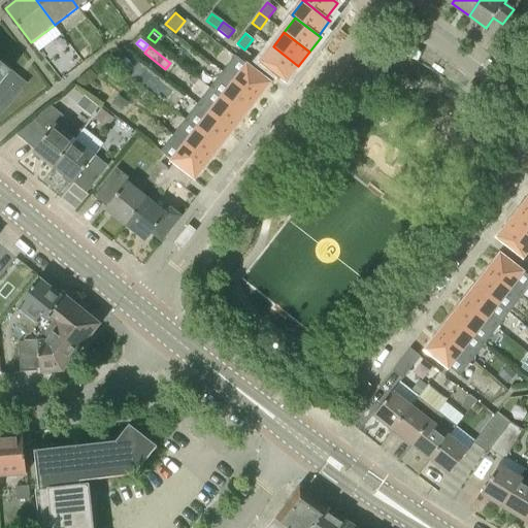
[(298,66),(273,46),(261,62),(287,81),(298,66)]
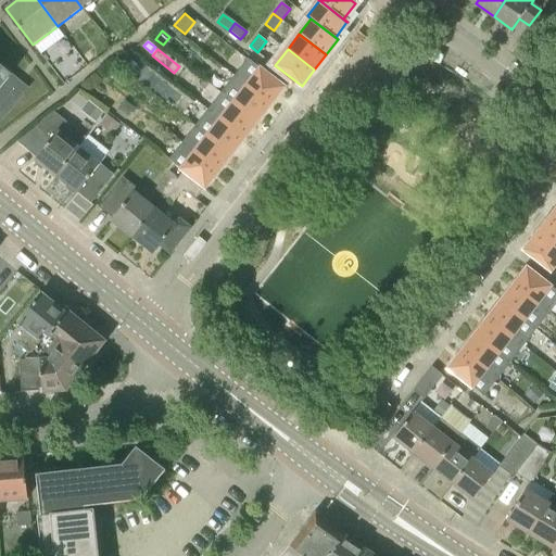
[(130,74),(138,64),(128,58),(121,67),(130,74)]
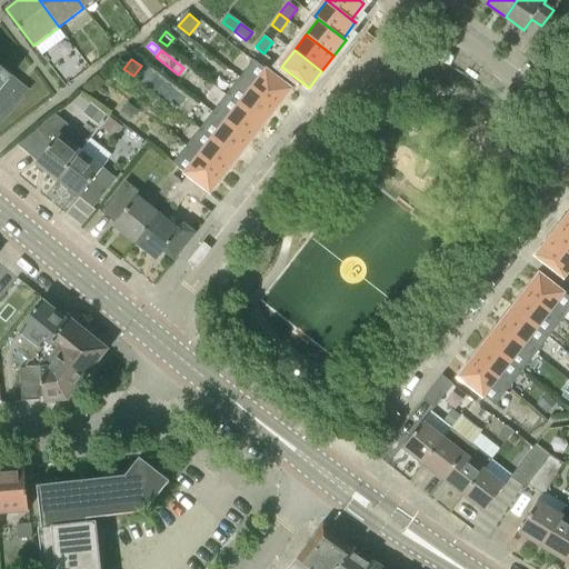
[(253,60),(240,77),(278,106),(291,89),(253,60)]
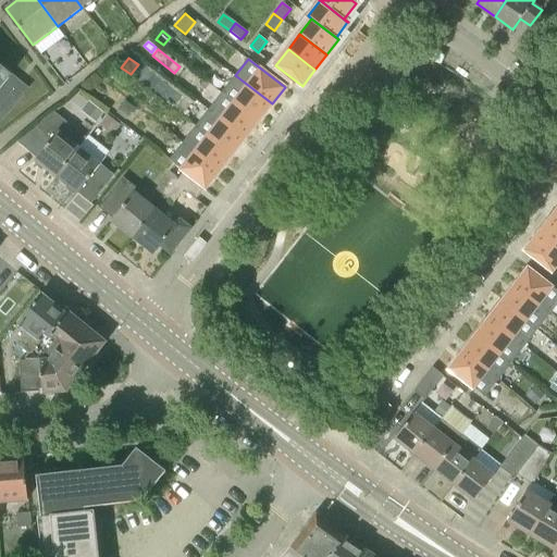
[(118,78),(122,73),(114,66),(111,72),(118,78)]
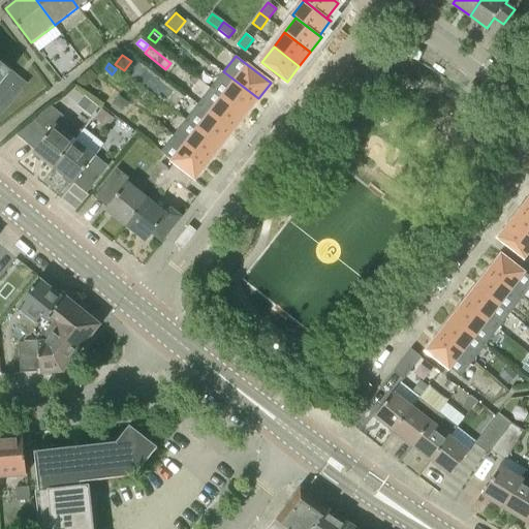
[(7,73),(0,67),(0,117),(25,87),(7,73)]
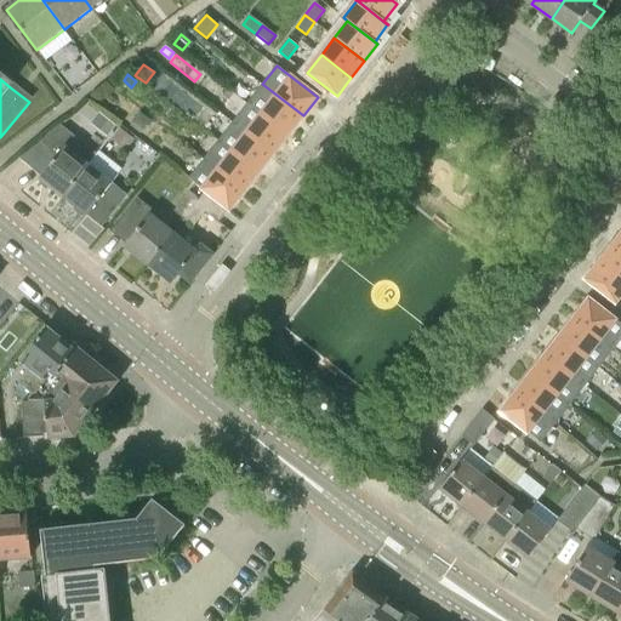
[(303,115),(262,84),(248,103),(288,135),(303,115)]
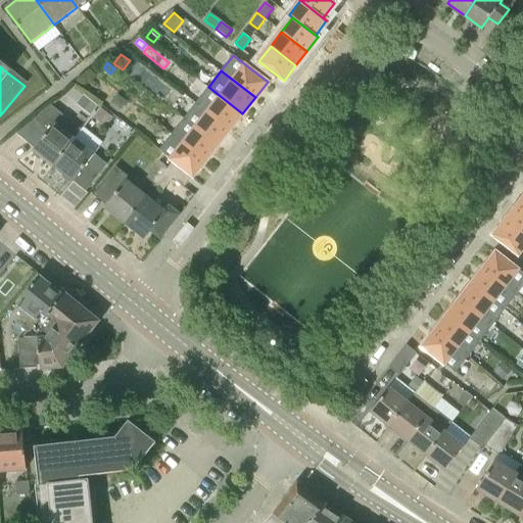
[(242,113),(208,87),(196,78),(184,93),(196,103),(230,130),(242,113)]
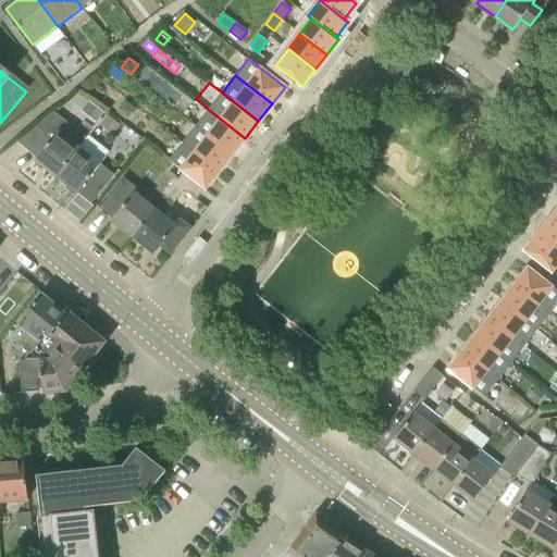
[(126,120),(136,108),(125,100),(116,112),(126,120)]
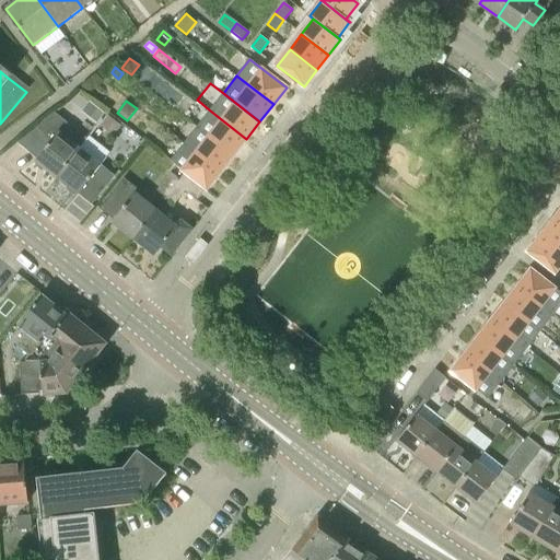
[(96,123),(104,114),(89,102),(82,112),(96,123)]
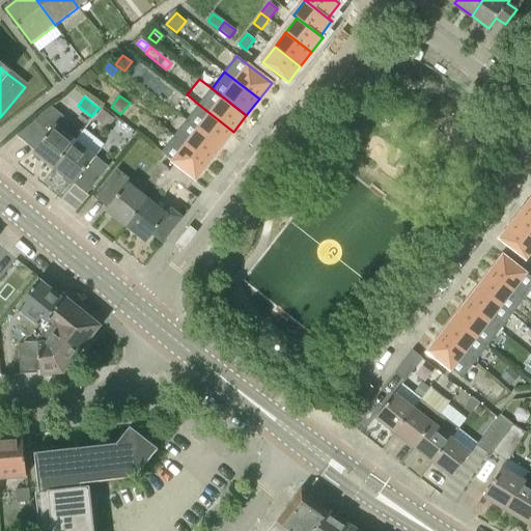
[(221,147),(233,132),(199,105),(187,120),(221,147)]
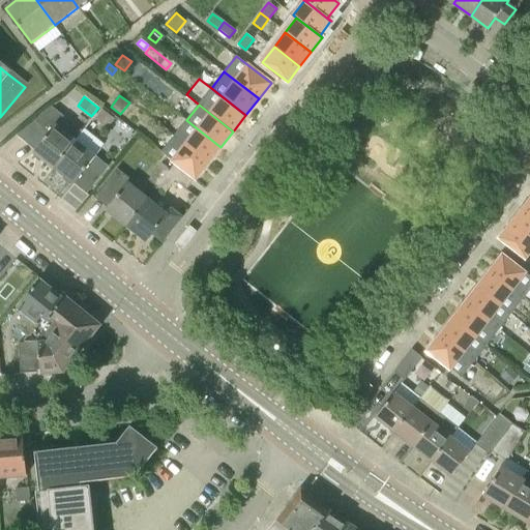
[(107,128),(115,118),(102,109),(95,119),(107,128)]
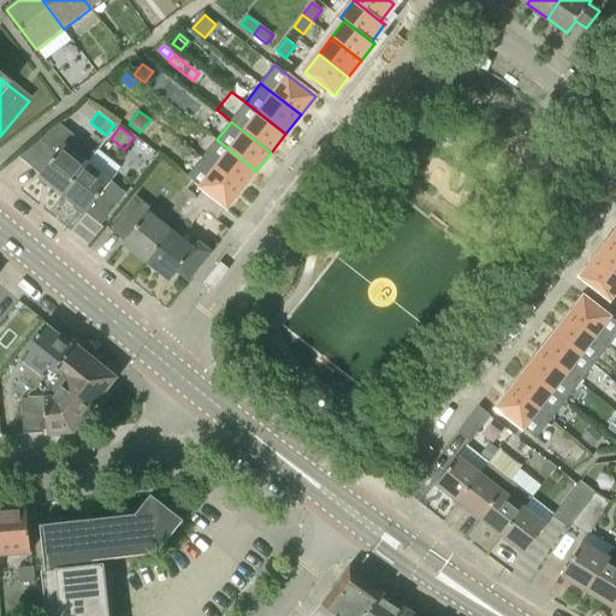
[(61,194),(87,164),(93,155),(70,136),(63,144),(49,134),(42,142),(21,159),(40,175),(39,176),(61,194)]
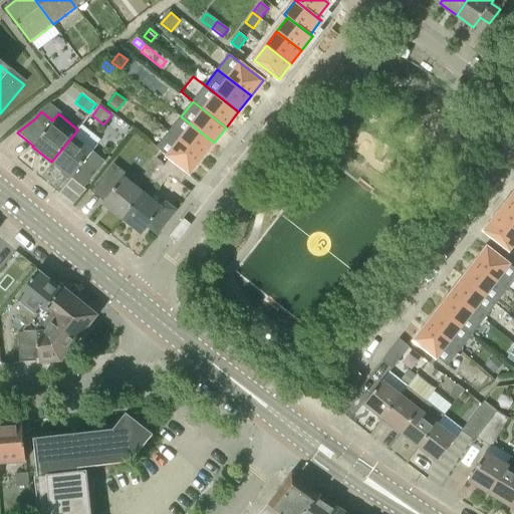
[(214,143),(181,116),(169,132),(203,158),(214,143)]
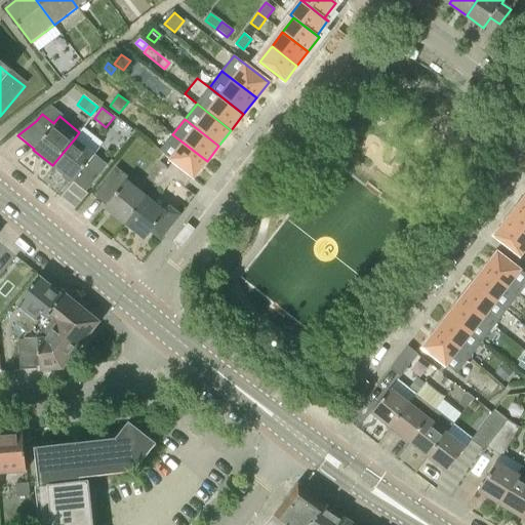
[(74,139),(52,165),(86,192),(101,174),(107,165),(95,157),(92,155),(99,147),(94,137),(83,128),(79,132),(74,139)]
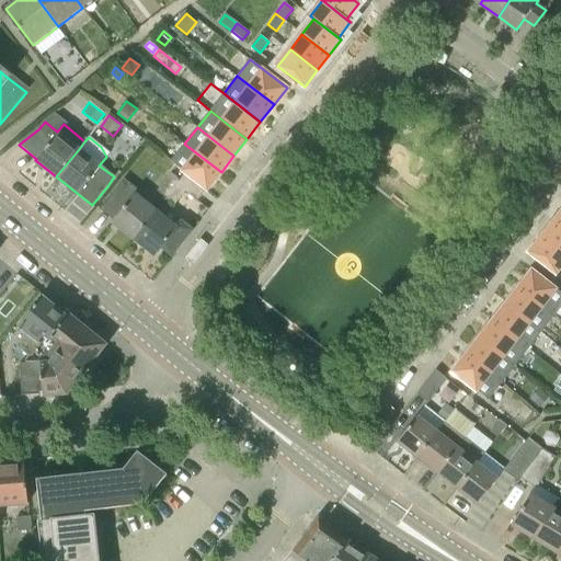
[(221,172),(184,144),(171,161),(185,172),(207,190),(221,172)]
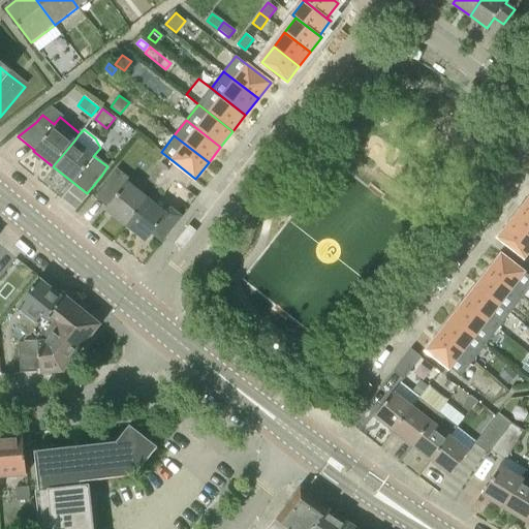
[(175,162),(161,152),(157,157),(161,160),(148,178),(157,185),(175,162)]
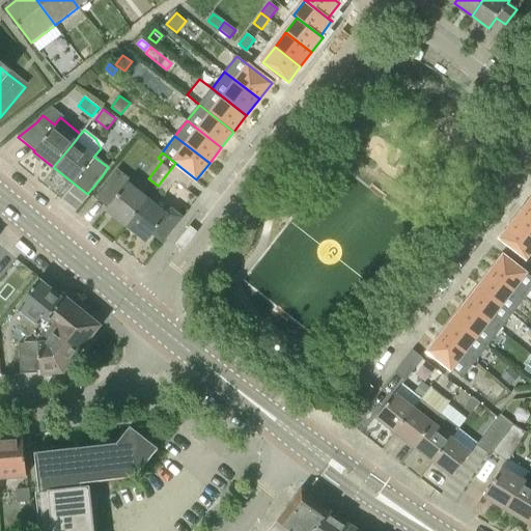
[(196,179),(175,163),(158,186),(166,193),(175,182),(188,191),(196,179)]
